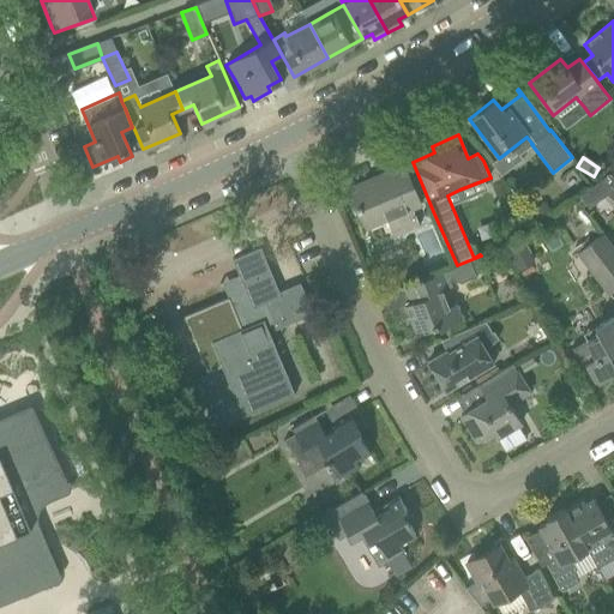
[(421,206),(410,181),(401,158),(385,166),(387,170),(349,187),(366,228),(386,220),(393,236),(420,226),(413,209),(421,206)]
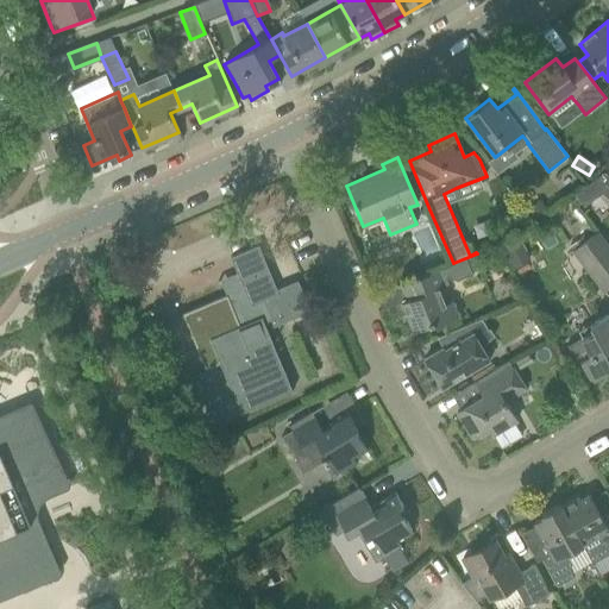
[(608,201),(608,175),(603,170),(573,193),(583,206),(601,193),(608,201)]
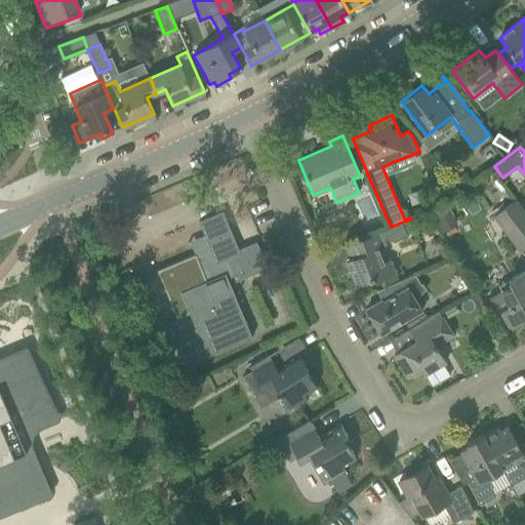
[(465,174),(454,182),(462,192),(473,185),(465,174)]
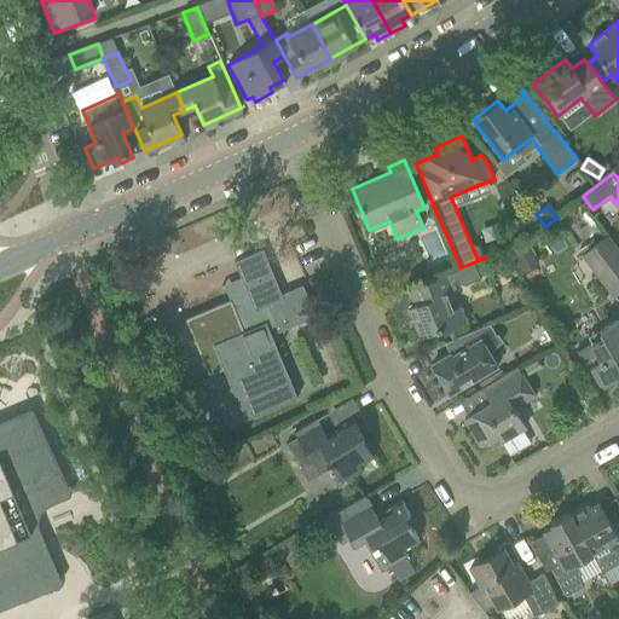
[(534,218),(521,223),(526,235),(539,229),(534,218)]
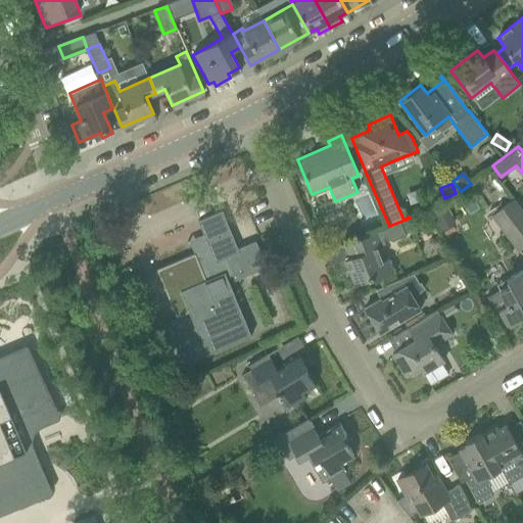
[(491,217),(518,250),(522,246),(522,209),(514,198),(491,217)]
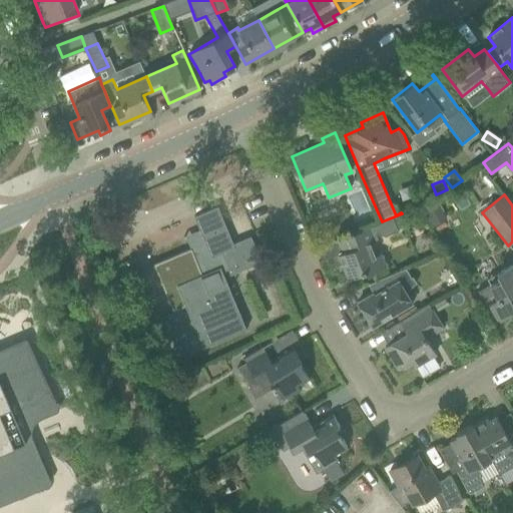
[(432,227),(447,218),(437,200),(421,208),(432,227)]
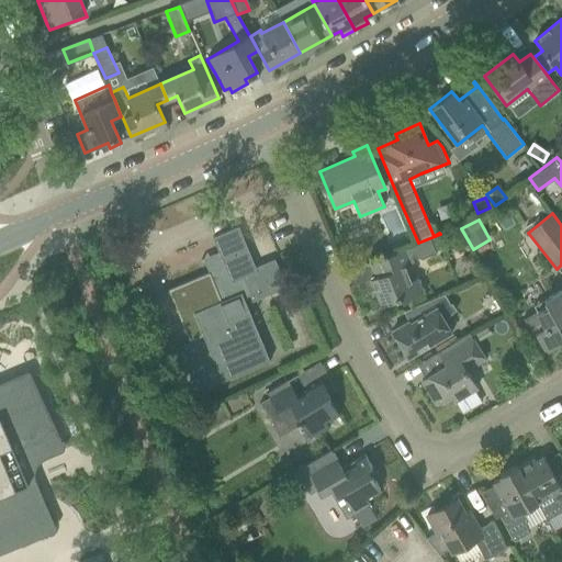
[(262,345),(246,304),(243,299),(249,295),(251,301),(285,288),(274,259),(255,267),(238,226),(212,237),(224,266),(168,290),(190,341),(171,350),(191,395),(222,381),(223,382),(270,361),(262,345)]
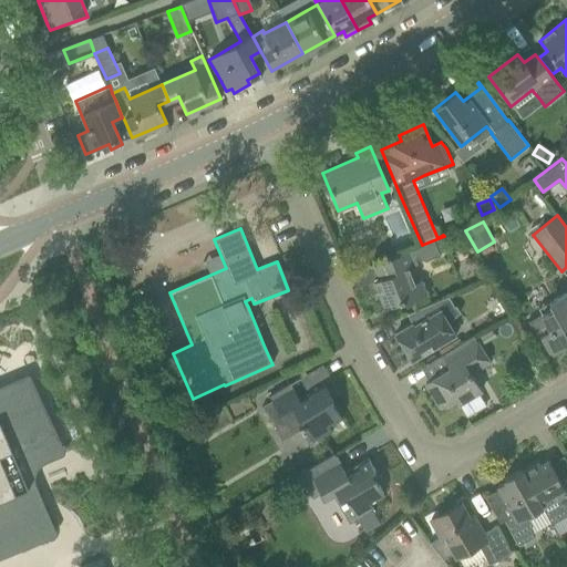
[(393,257),(373,265),(379,279),(373,281),(384,308),(404,300),(405,303),(425,296),(420,281),(414,284),(408,269),(413,267),(418,265),(415,260),(420,259),(426,261),(440,255),(439,253),(433,240),(422,245),(408,251),(393,257)]
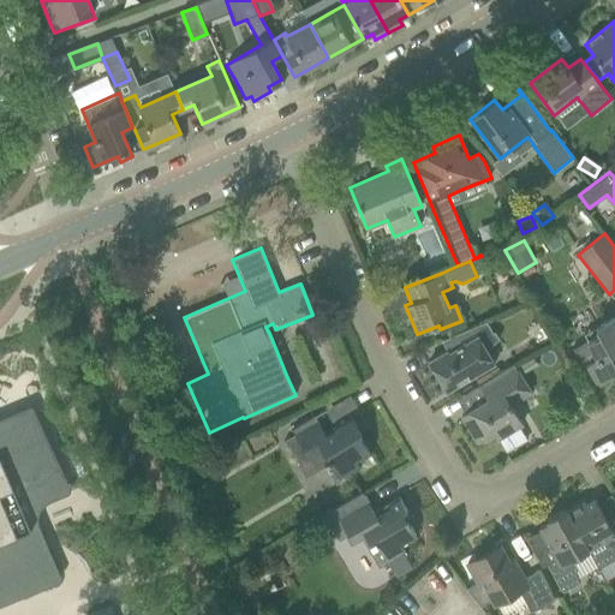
[(586,341),(572,350),(583,369),(587,366),(598,386),(614,376),(614,316),(599,326),(603,333),(586,341)]
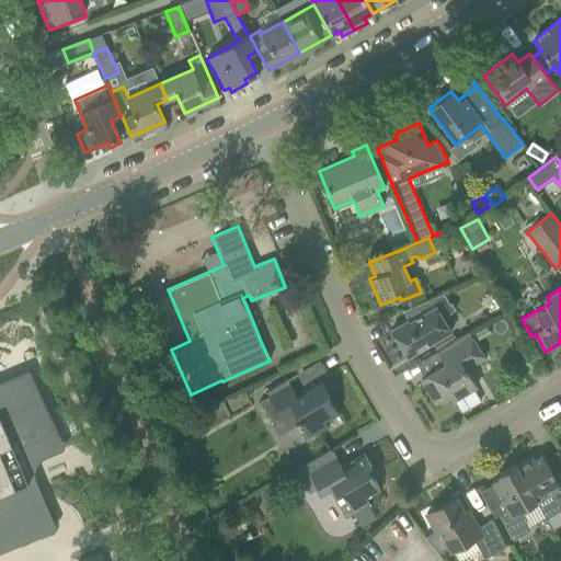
[(409,322),(408,320),(391,330),(408,357),(451,331),(445,319),(455,310),(451,304),(450,304),(444,293),(432,298),(419,304),(415,304),(410,307),(415,318),(409,322)]
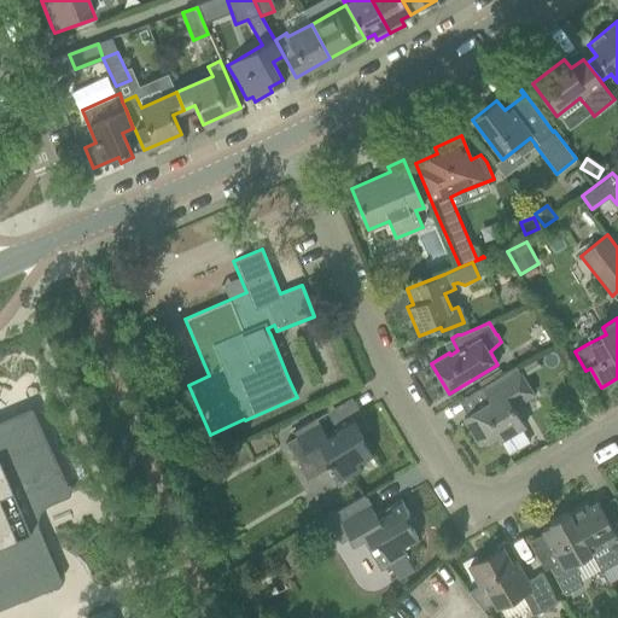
[(500,441),(525,426),(513,407),(532,395),(516,367),(501,375),(481,388),(489,402),(464,418),(479,444),(496,435),(500,441)]
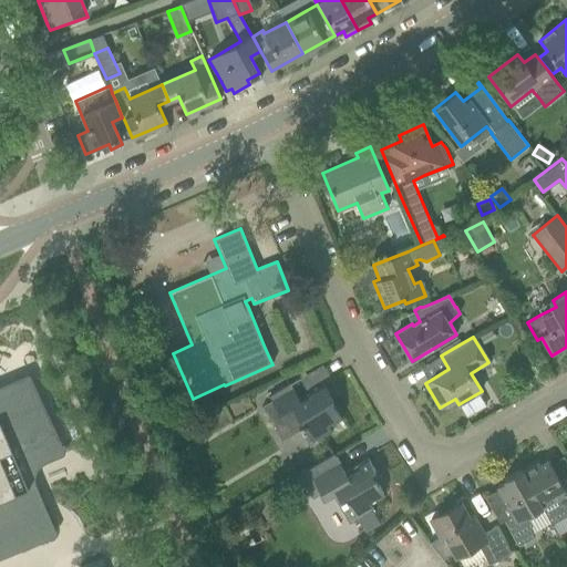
[(0,557),(52,536),(33,492),(30,493),(21,471),(42,461),(58,455),(26,380),(0,390),(0,557)]
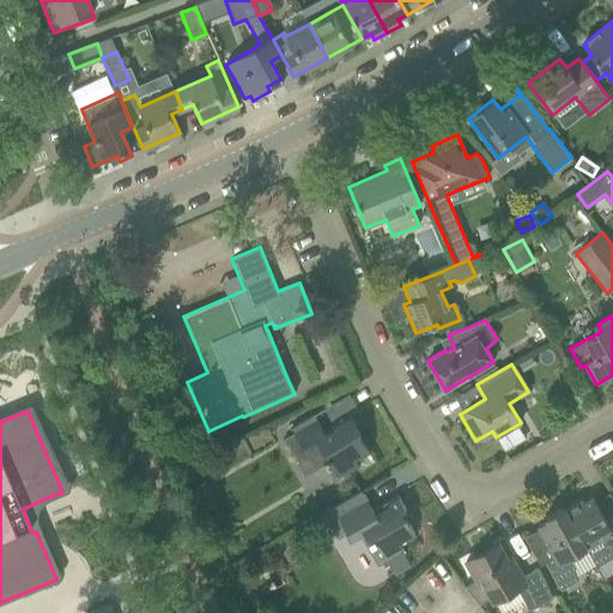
[(350,416),(332,425),(333,428),(323,432),(313,416),(290,429),(293,434),(283,439),(298,463),(297,465),(304,475),(325,465),(334,479),(357,465),(354,460),(369,451),(360,437),(358,438),(356,435),(357,434),(351,424),(354,423),(350,416)]
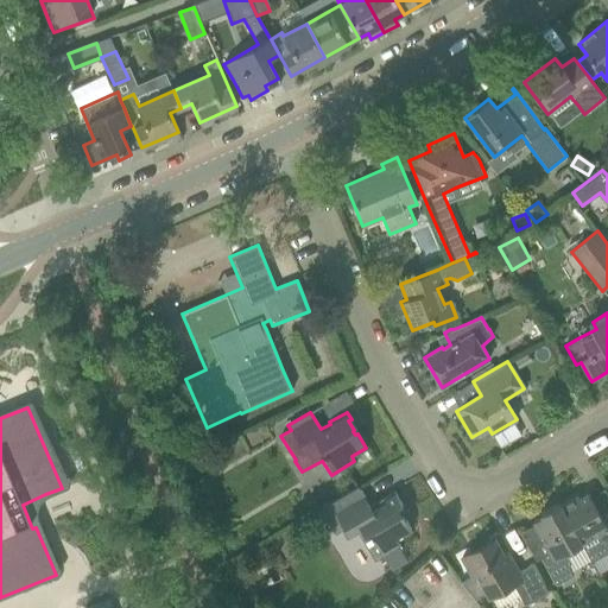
[(194,469),(206,463),(200,453),(189,457),(194,469)]
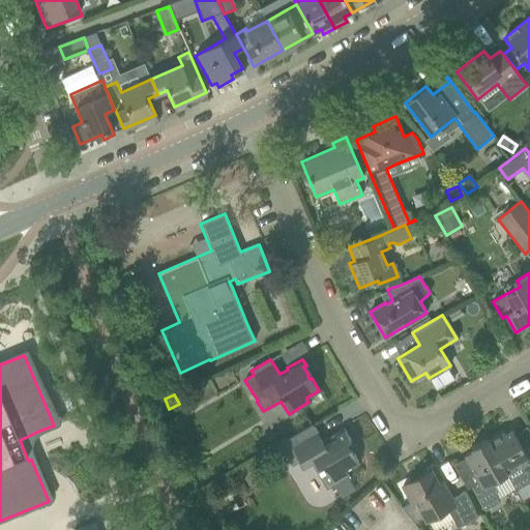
[(327,488),(330,486),(348,475),(345,469),(358,462),(347,442),(350,440),(344,430),(334,435),(335,439),(324,445),(312,424),(278,444),(292,466),(299,462),(303,468),(314,462),(320,471),(318,472),(327,488)]
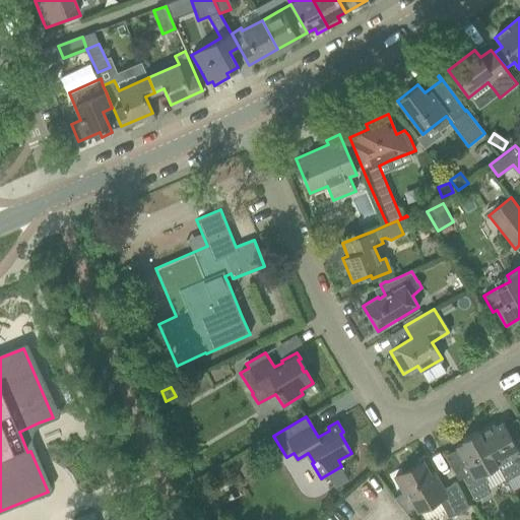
[(519,446),(517,448),(513,440),(503,423),(496,427),(494,425),(479,433),(477,431),(497,466),(498,466),(506,481),(519,473),(519,446)]
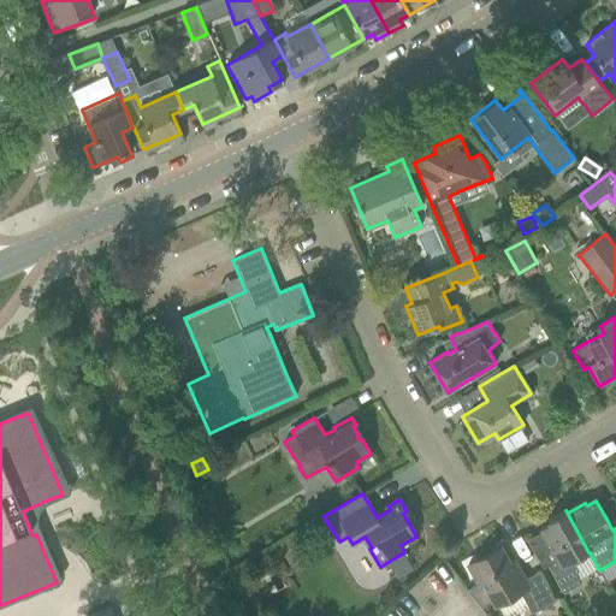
[(548,564),(558,585),(563,593),(580,584),(574,575),(578,573),(572,562),(588,552),(566,510),(548,521),(549,523),(539,528),(557,558),(548,564)]
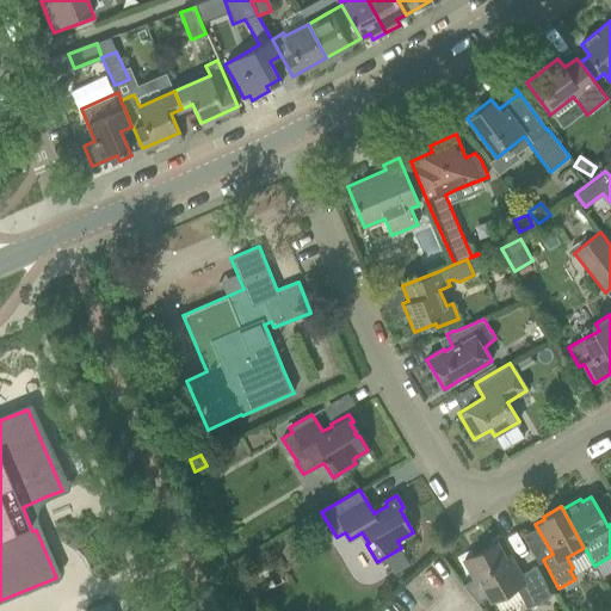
[(463,561),(474,579),(463,585),(477,604),(489,597),(492,602),(516,587),(528,609),(551,596),(545,587),(535,567),(520,574),(516,566),(511,568),(497,542),(463,561)]
